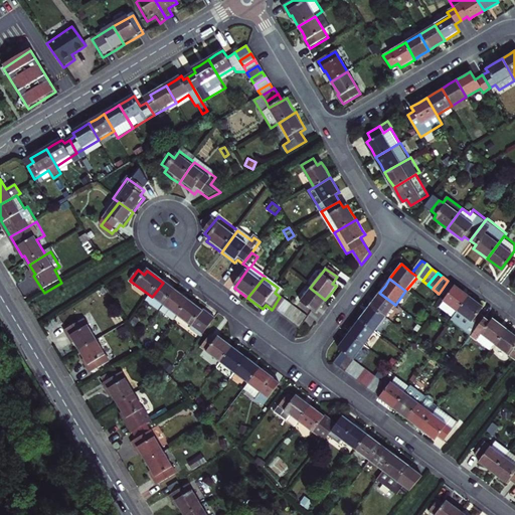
[(448,281),(439,294),(445,298),(454,286),(448,281)]
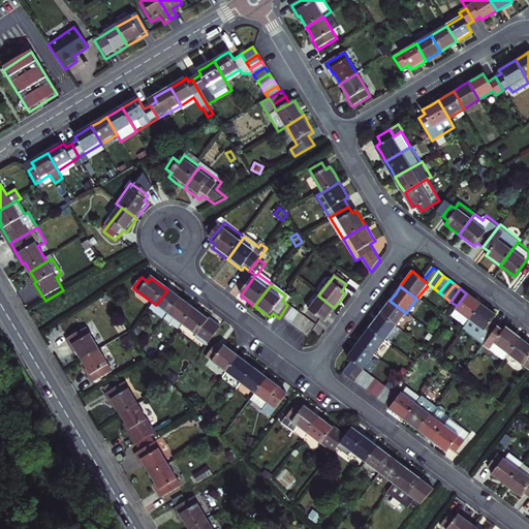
[(152,310),(166,321),(170,315),(182,301),(173,294),(167,290),(156,305),(152,310)]
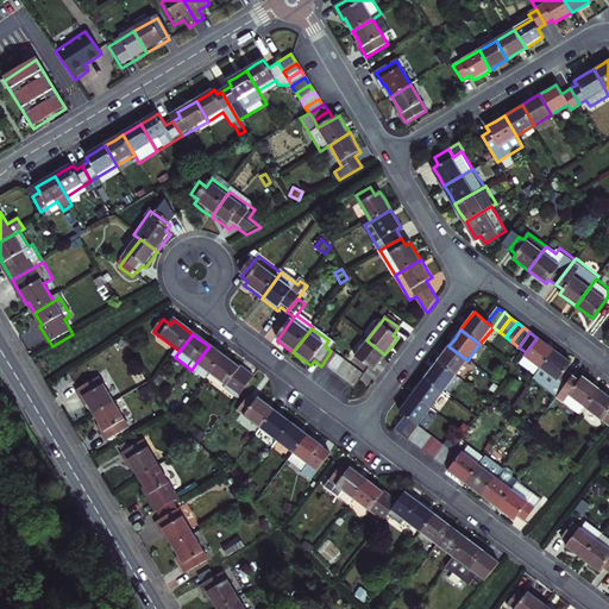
[(526,352),(522,357),(539,370),(541,366),(553,350),(545,344),(537,338),(526,352)]
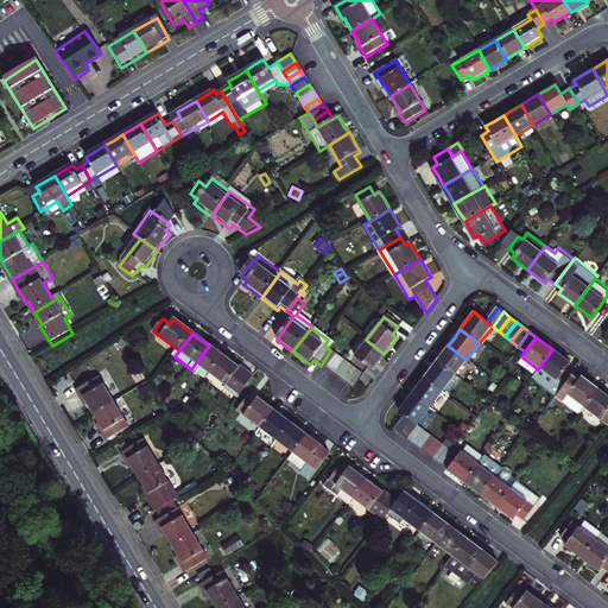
[(384,354),(366,340),(354,356),(372,369),(377,363),(384,354)]
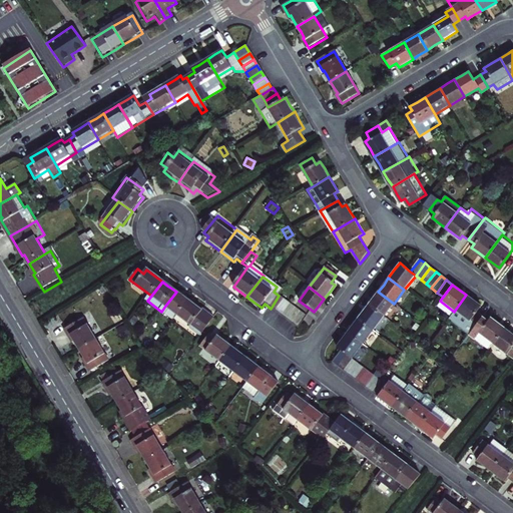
[(178,316),(189,302),(181,297),(176,292),(165,306),(178,316)]
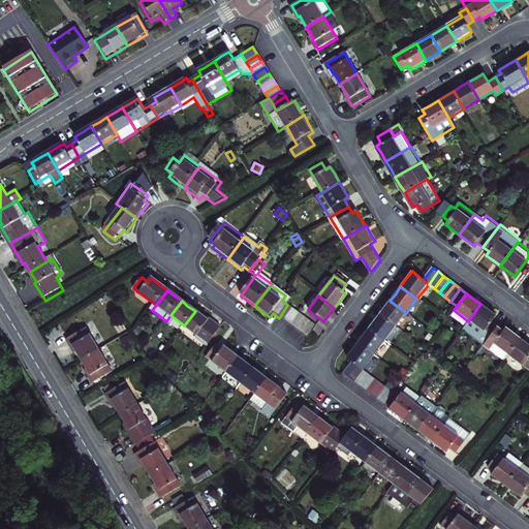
[(384,308),(378,315),(395,328),(406,313),(390,301),(384,308)]
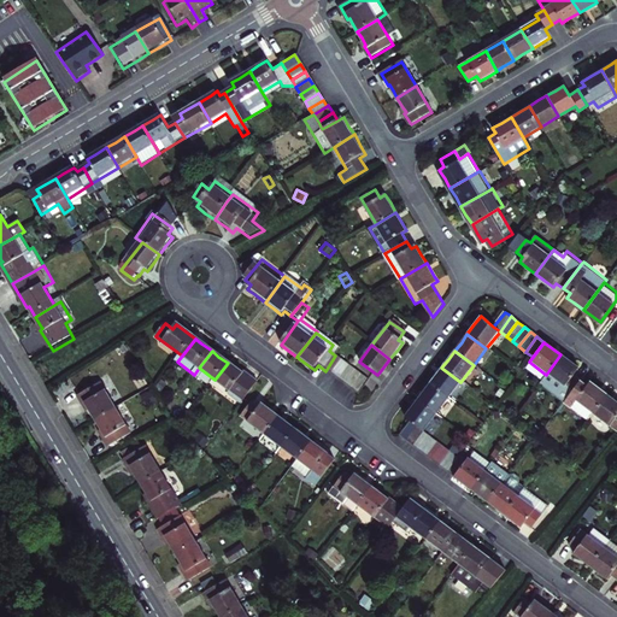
[(569,362),(560,354),(548,371),(546,375),(541,381),(564,400),(570,393),(580,380),(573,375),(577,369),(569,362)]
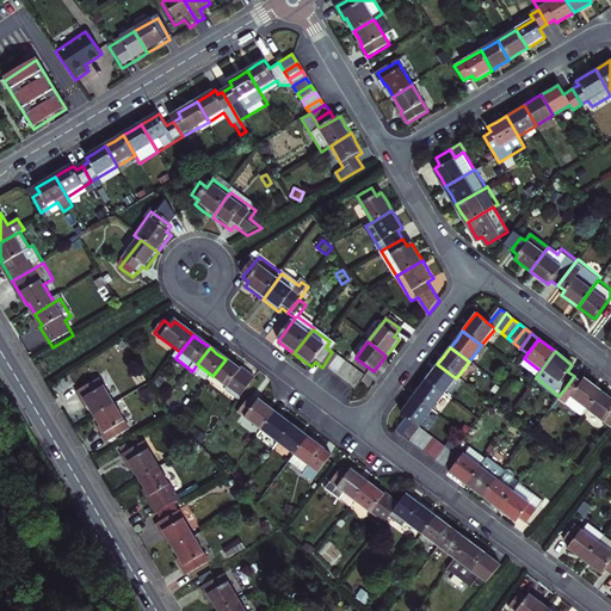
[(339,357),(332,352),(322,368),(328,372),(339,357)]
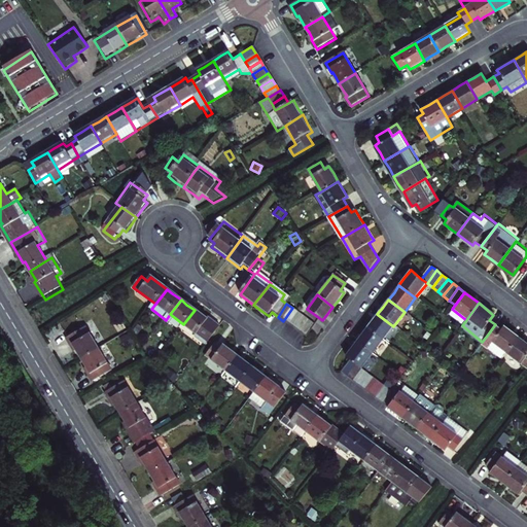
[(289,325),(299,313),(292,308),(283,321),(289,325)]
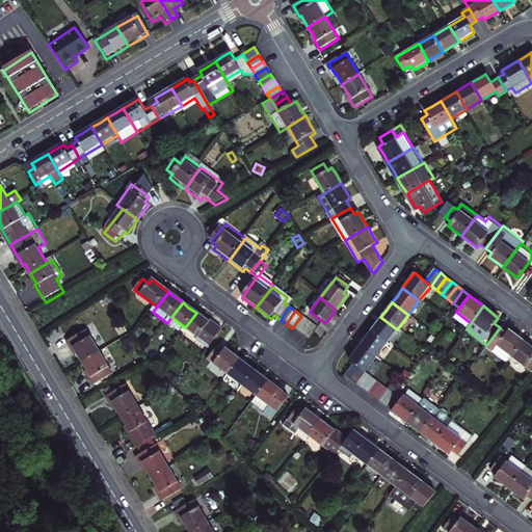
[(196,313),(185,327),(200,338),(201,343),(210,350),(224,329),(213,321),(211,324),(206,320),(196,313)]
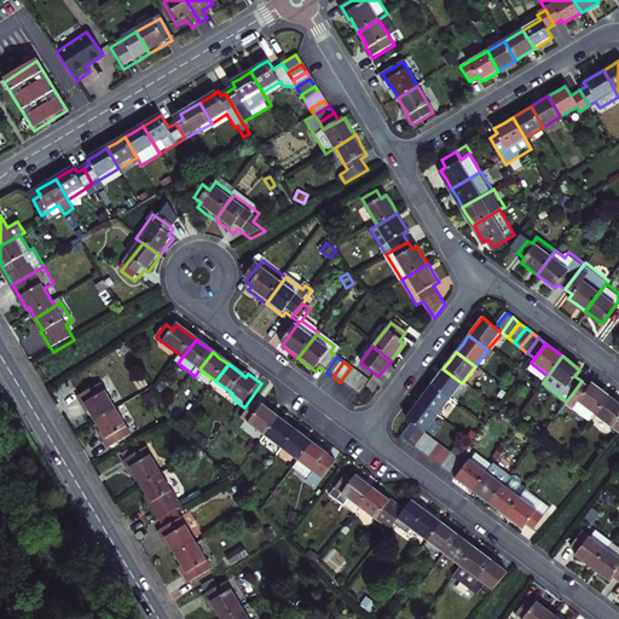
[(358,372),(351,368),(340,382),(346,387),(358,372)]
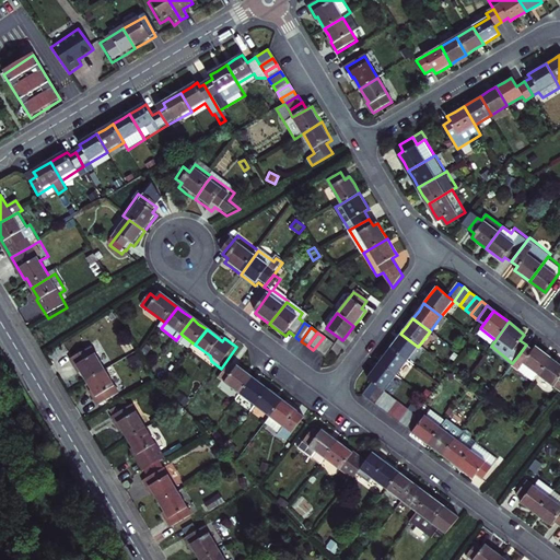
[(396,339),(389,348),(407,361),(418,347),(400,334),(396,339)]
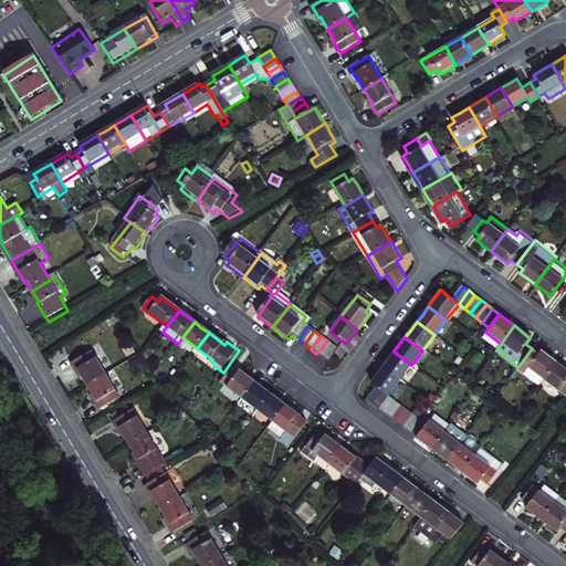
[(333,345),(327,341),(316,354),(323,358),(333,345)]
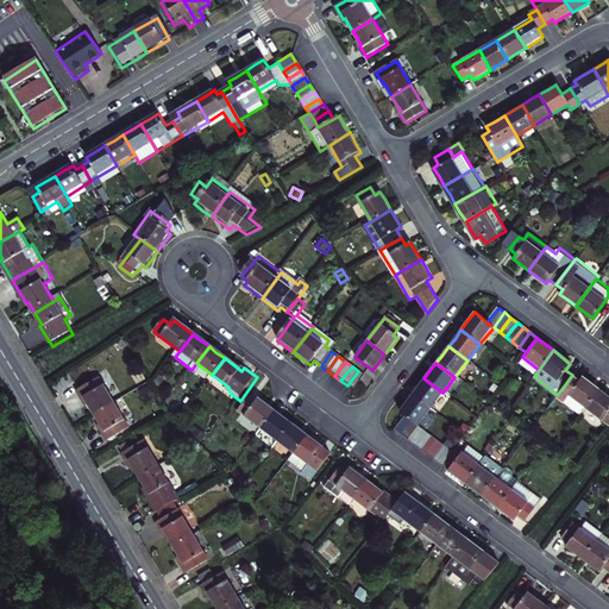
[(365,376),(358,371),(347,385),(355,391),(365,376)]
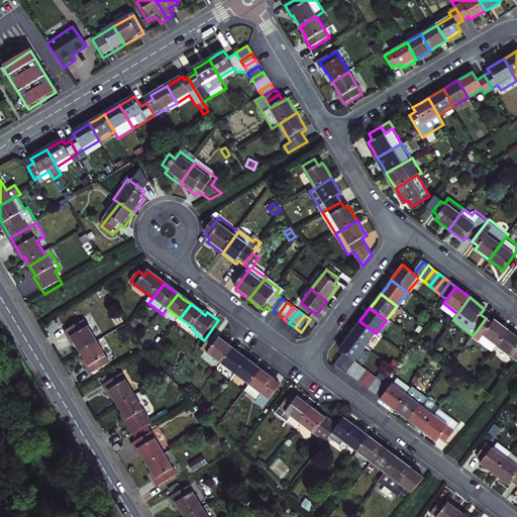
[(473,335),(472,336),(478,341),(484,334),(498,345),(509,330),(500,323),(495,319),(492,323),(486,318),(478,329),(473,335)]
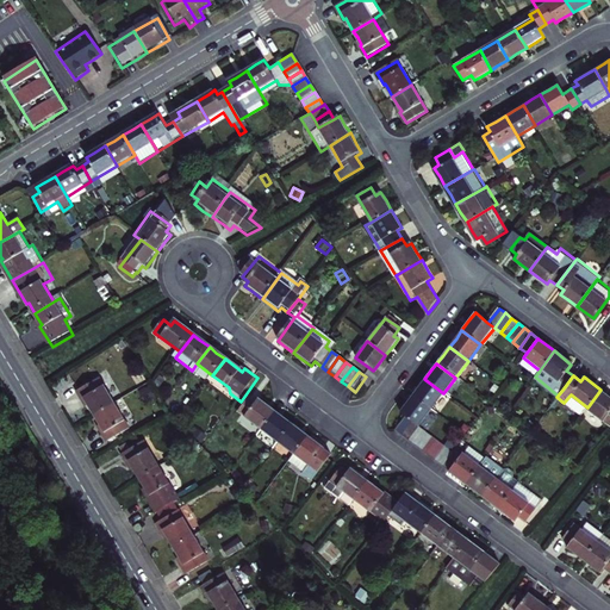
[(161,377),(155,385),(160,390),(167,380),(161,377)]
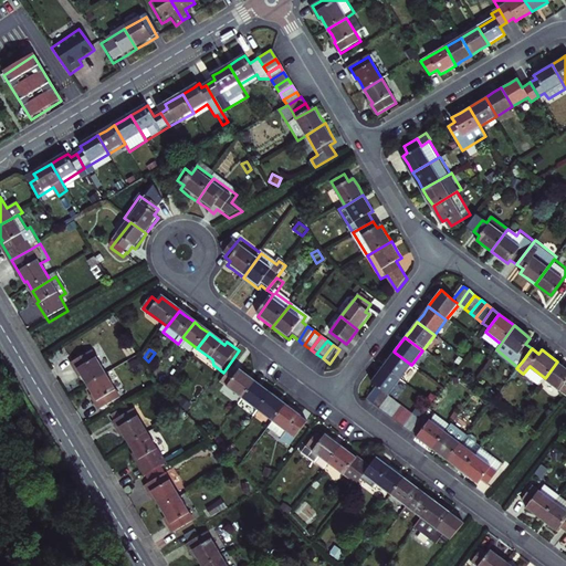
[(381,367),(400,380),(411,365),(394,352),(388,359),(381,367)]
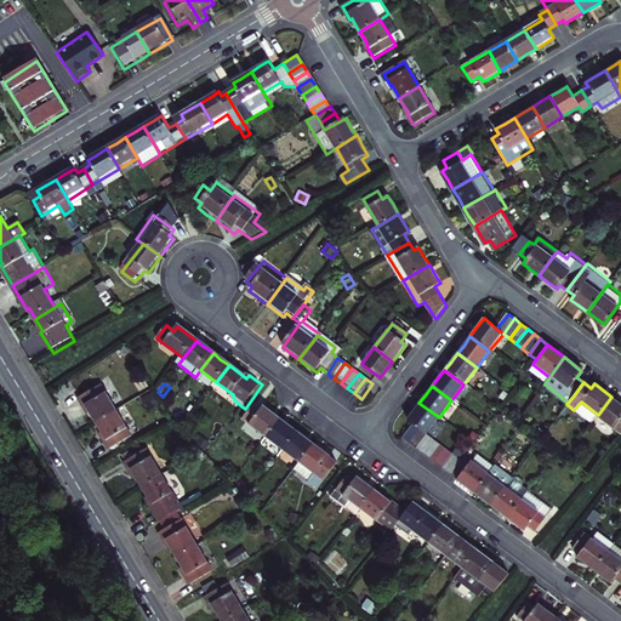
[(98,426),(118,414),(102,389),(81,403),(85,409),(87,414),(90,411),(98,426)]
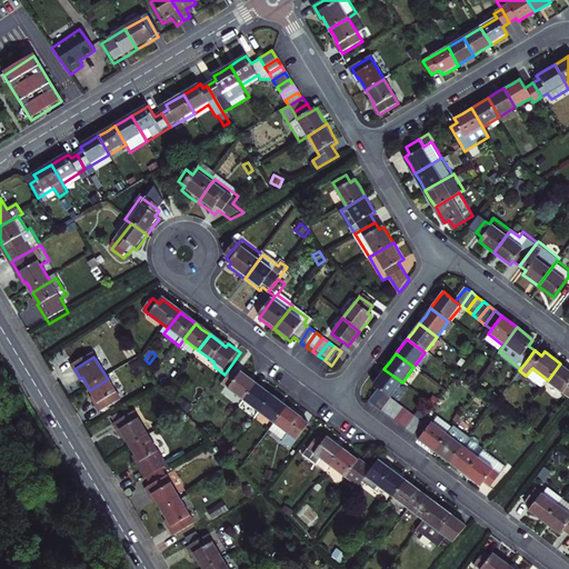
[(568,370),(560,363),(548,380),(568,396),(568,370)]
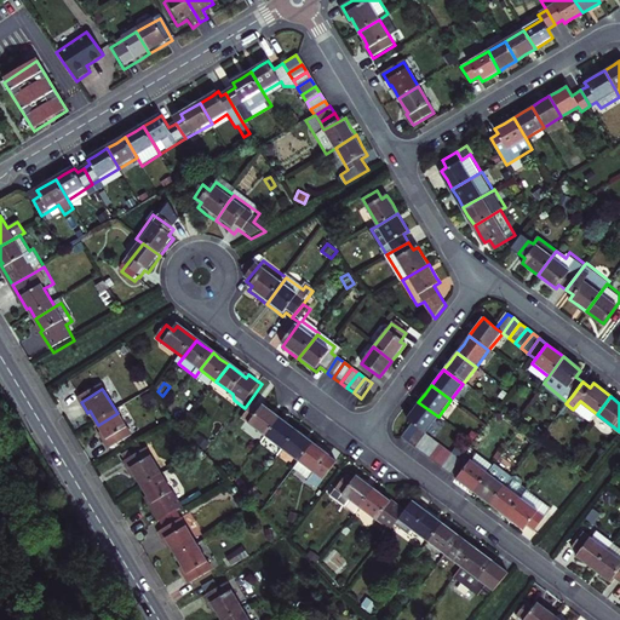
[(151,399),(142,405),(148,414),(158,408),(151,399)]
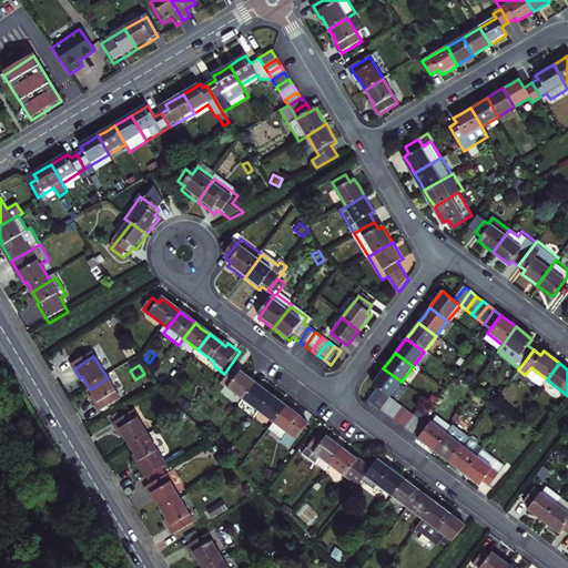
[(372,384),(377,388),(383,393),(389,397),(402,382),(383,368),(378,375),(372,384)]
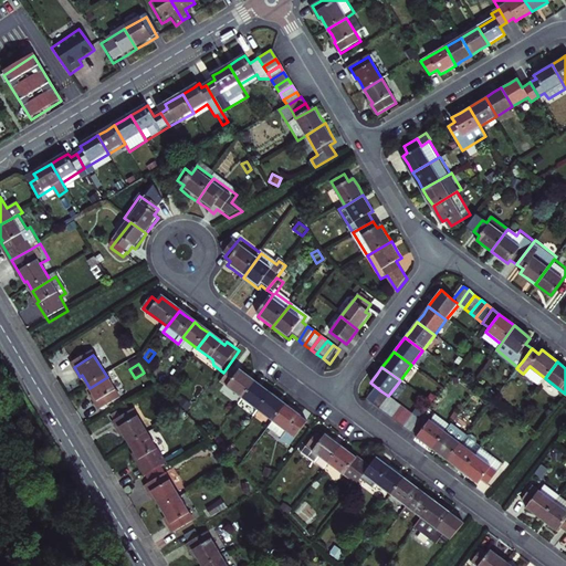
[(223,383),(245,400),(258,384),(249,377),(242,373),(239,376),(232,371),(223,383)]
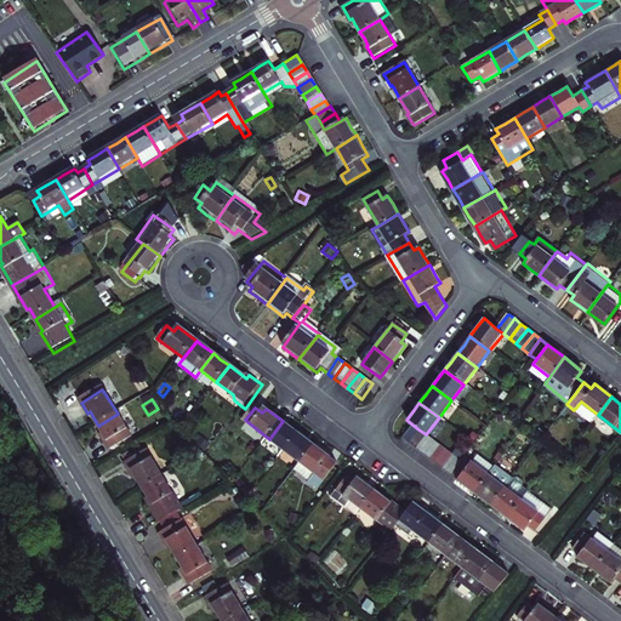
[(134,439),(118,414),(98,426),(103,433),(106,438),(104,439),(112,453),(134,439)]
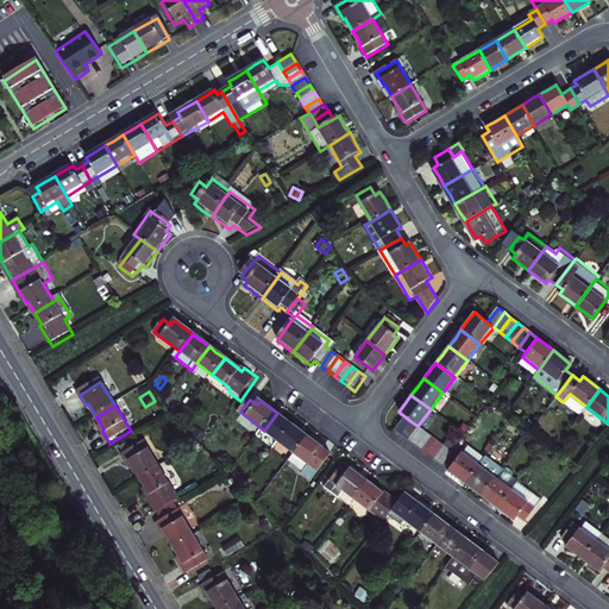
[(277,413),(264,431),(280,443),(293,426),(286,420),(277,413)]
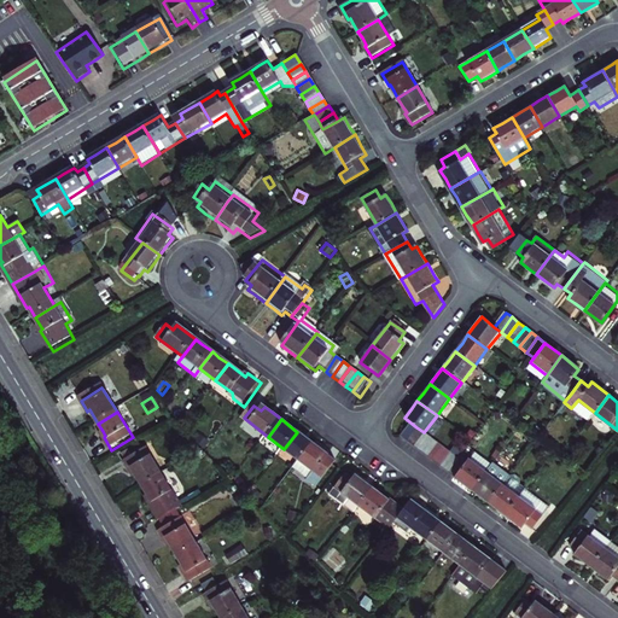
[(410,423),(400,436),(407,441),(417,427),(410,423)]
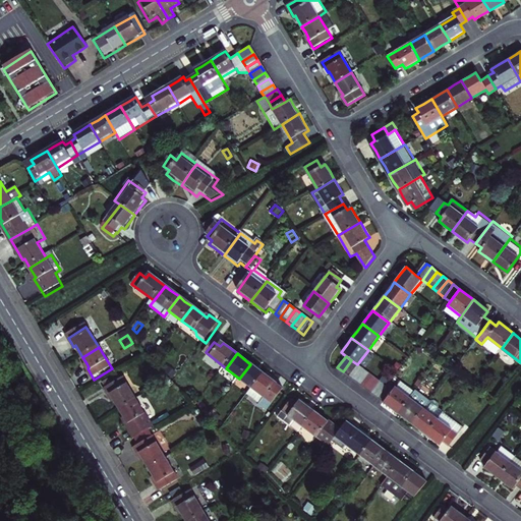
[(343,371),(348,377),(357,364),(351,360),(343,371)]
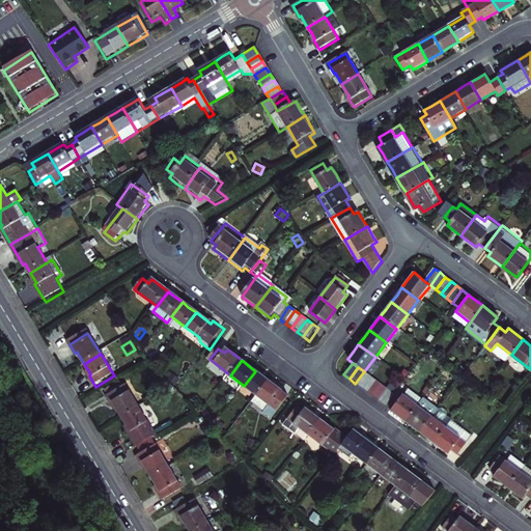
[(244,386),(258,397),(270,382),(262,375),(255,371),(244,386)]
